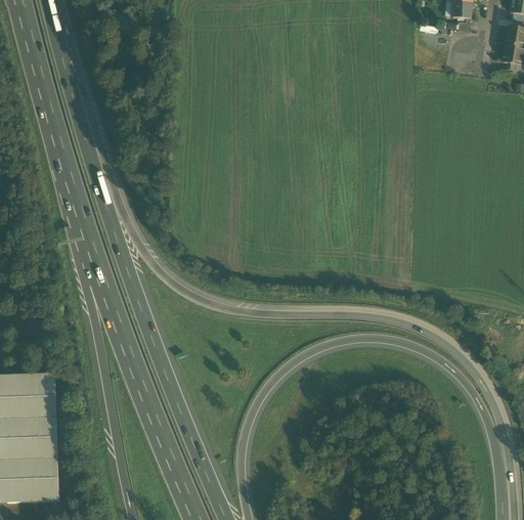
[(472,1),(454,0),(452,15),(471,16),(472,1)]
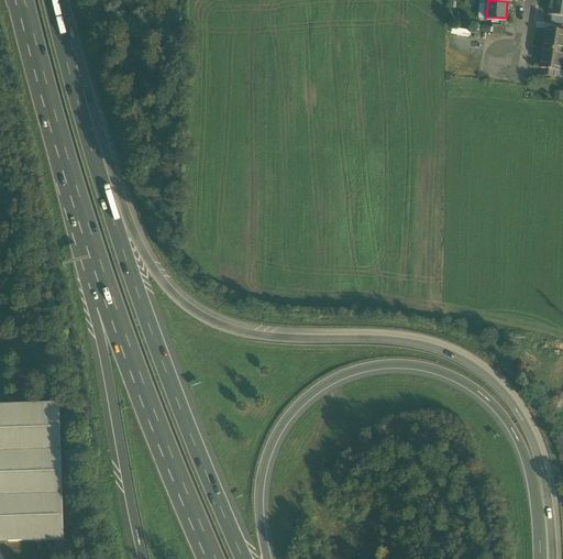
[(550,0),(549,11),(562,13),(562,0),(550,0)]
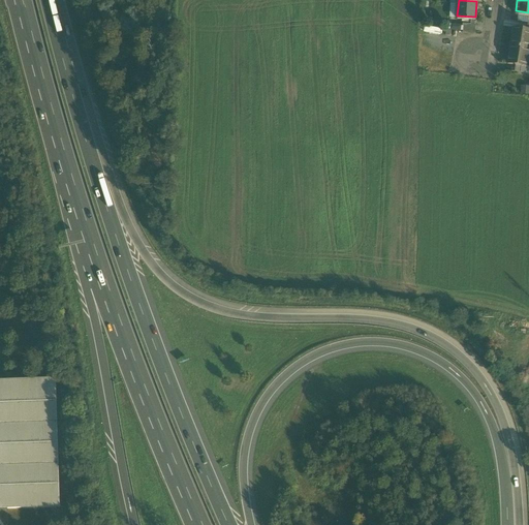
[(475,22),(463,21),(463,28),(474,30),(475,22)]
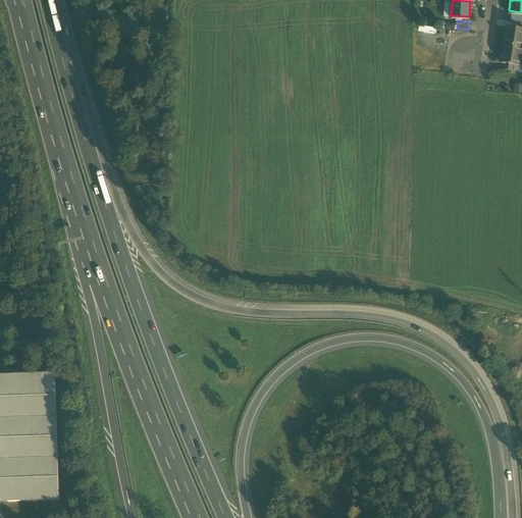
[(521,26),(520,26),(507,23),(504,42),(521,44),(521,26)]
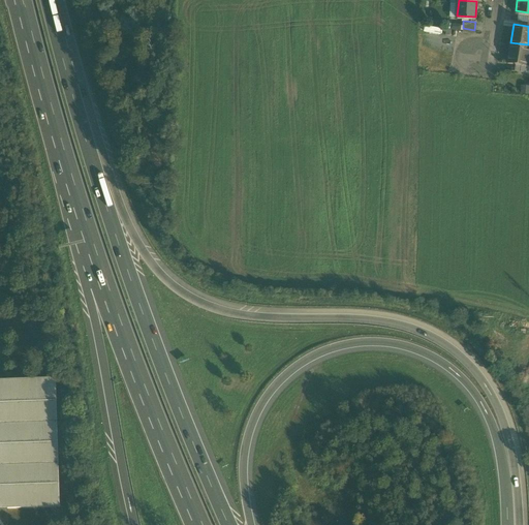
[(528,56),(528,44),(510,42),(507,60),(528,63),(528,56)]
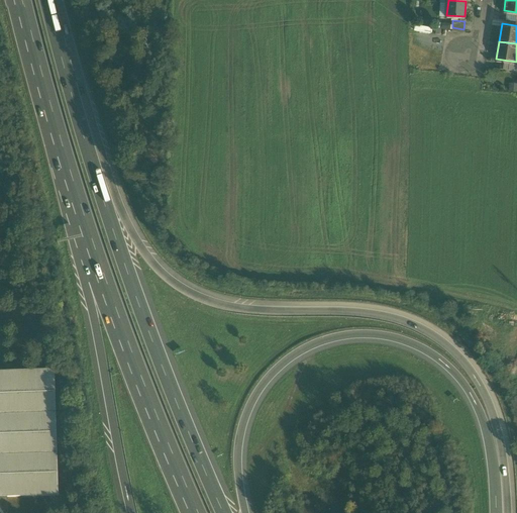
[(55,369),(0,370),(0,493),(58,492),(55,369)]
